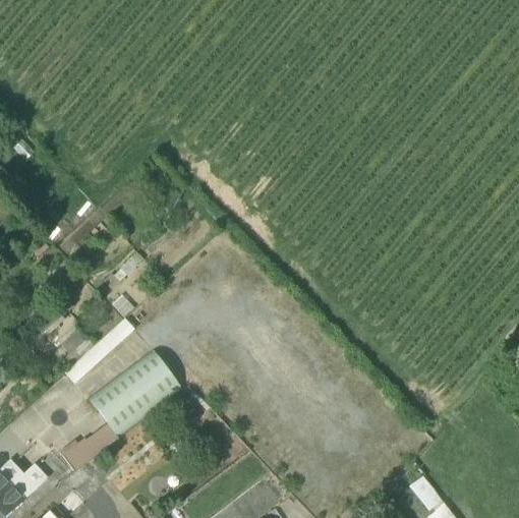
[(65,319),(58,310),(34,332),(41,341),(65,319)]
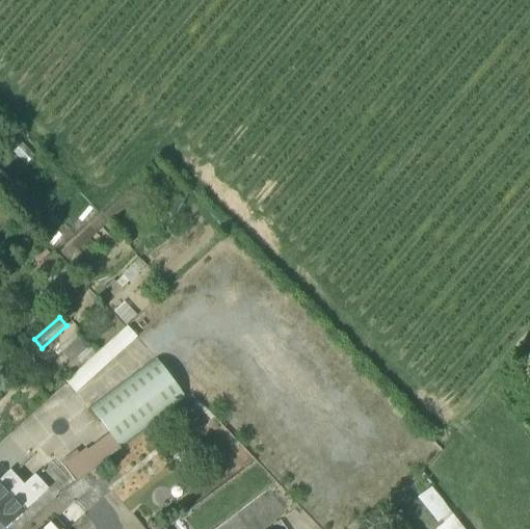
[(127,325),(67,380),(77,391),(137,336),(127,325)]
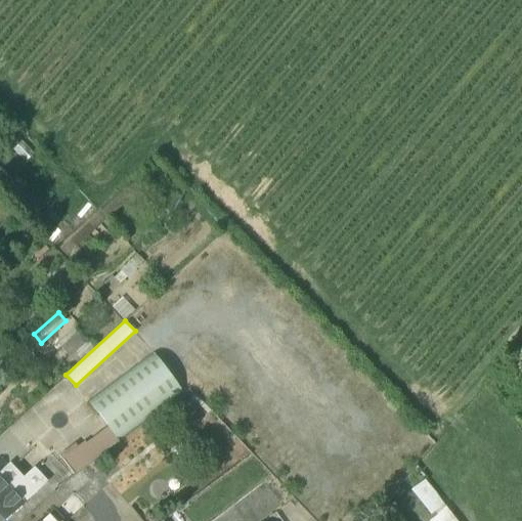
[(95,347),(76,326),(58,341),(71,354),(69,357),(76,364),(95,347)]
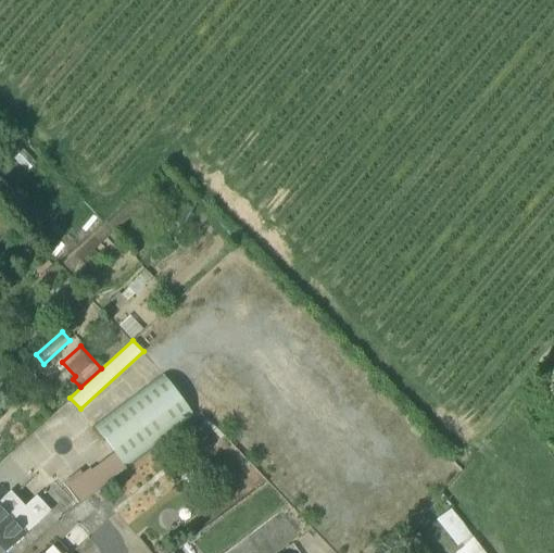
[(196,412),(163,372),(95,423),(115,450),(92,467),(90,467),(84,472),(80,468),(64,481),(80,503),(128,466),(127,464),(196,412)]
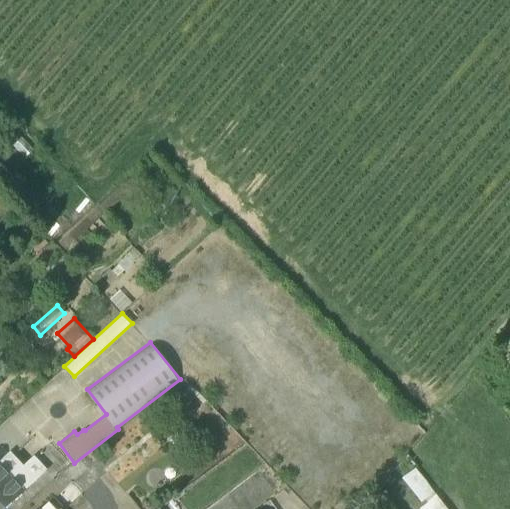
[(60,370),(44,386),(51,393),(67,377),(60,370)]
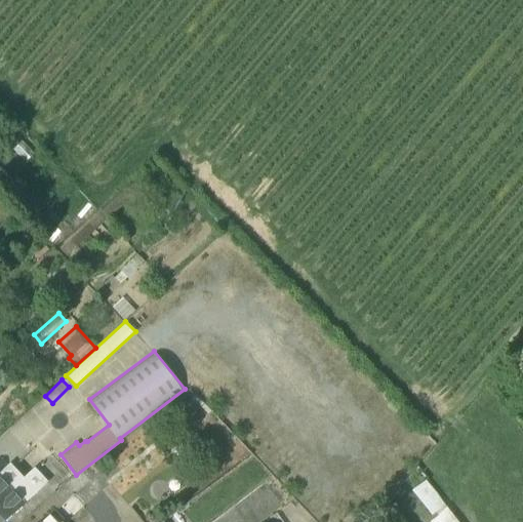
[(198,426),(197,424),(200,422),(194,413),(190,416),(185,410),(176,415),(189,433),(198,426)]
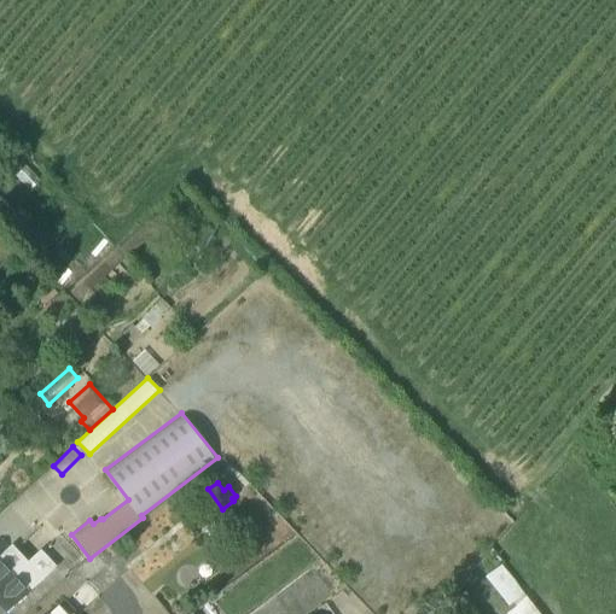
[(213,539),(239,520),(232,509),(221,518),(220,515),(203,528),(213,539)]
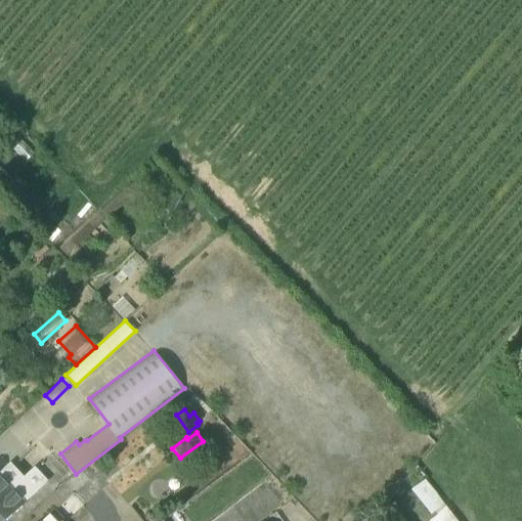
[(0,520),(5,520),(49,480),(35,465),(24,475),(11,462),(10,462),(0,470),(0,520)]
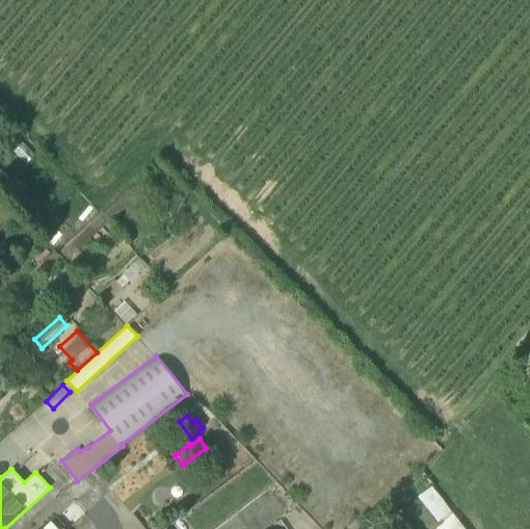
[(465,528),(432,487),(431,487),(418,498),(438,522),(433,526),(435,528),(465,528)]
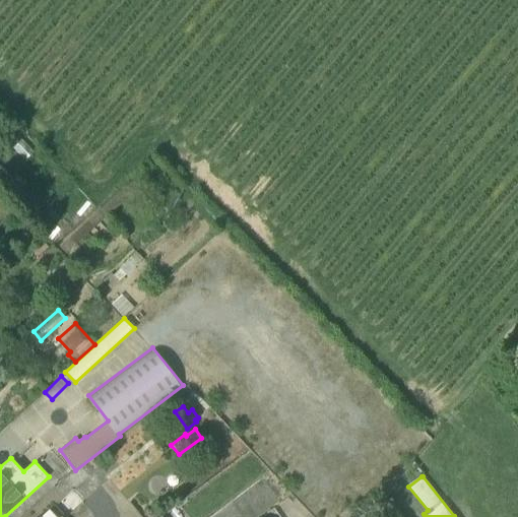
[(65,513),(55,503),(40,516),(62,516),(65,513)]
